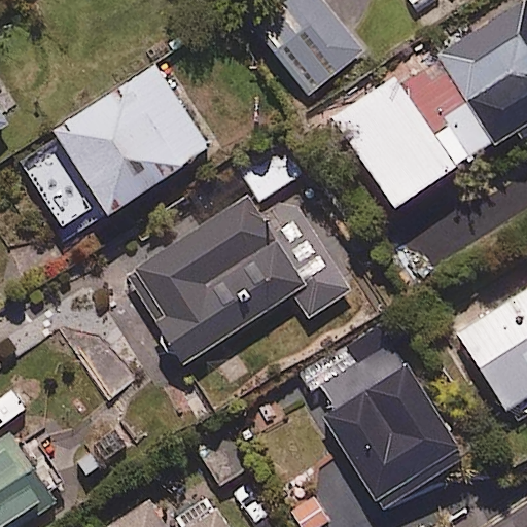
[(363,46),(325,0),(252,0),(242,9),(308,92),(363,46)]
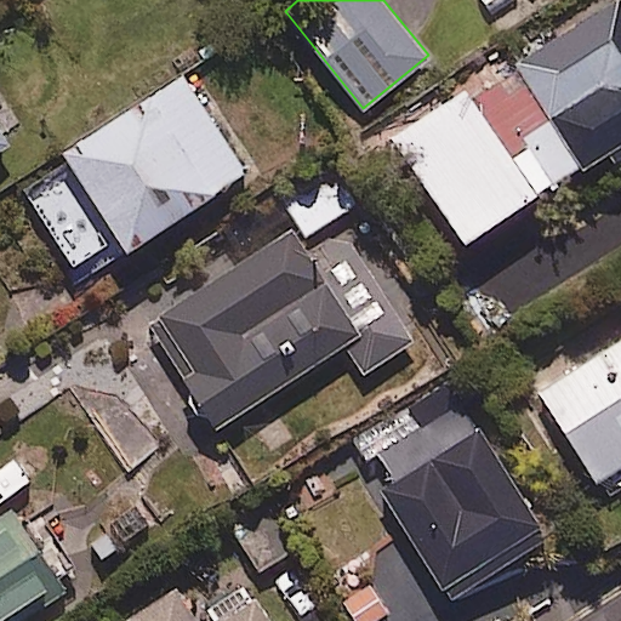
[(468,93),(535,195),(607,149),(615,161),(620,157),(620,3),(613,10),(608,3),(468,93)]
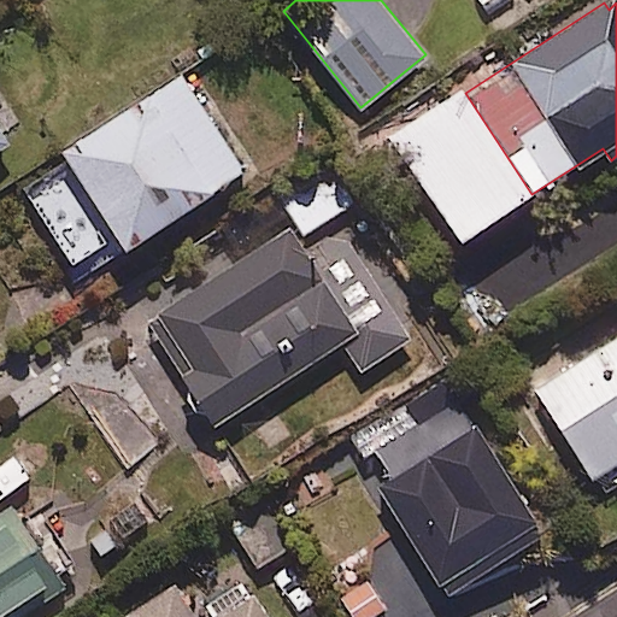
[(241,168),(178,72),(60,151),(82,183),(43,209),(83,270),(241,168)]
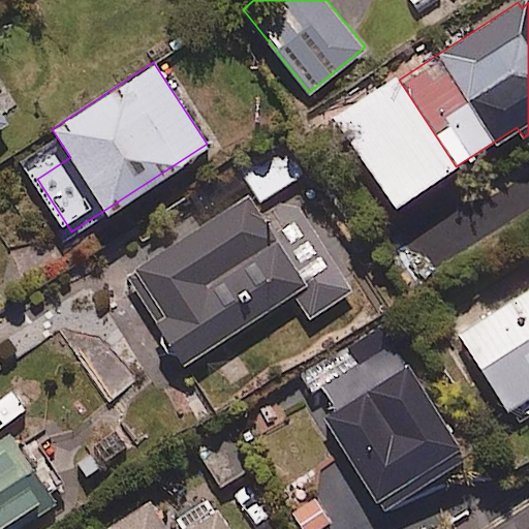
[(456,166),(399,80),(396,75),(334,116),(393,207),(456,166)]
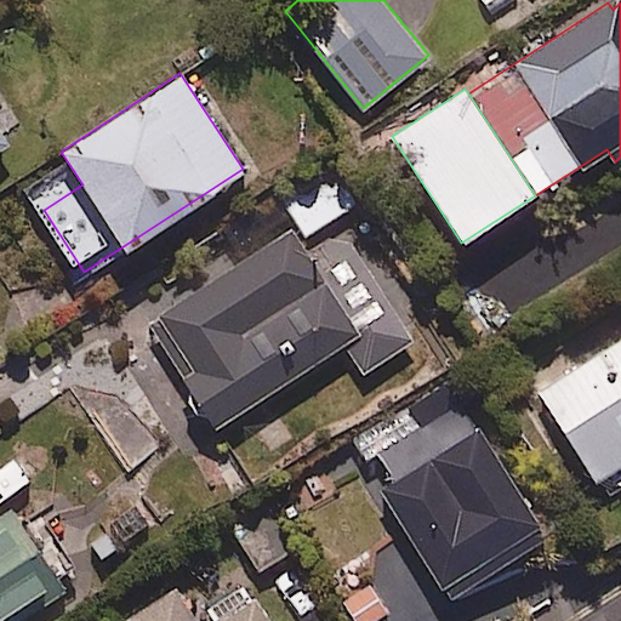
[(358,201),(342,178),(289,212),(303,237),(358,201)]
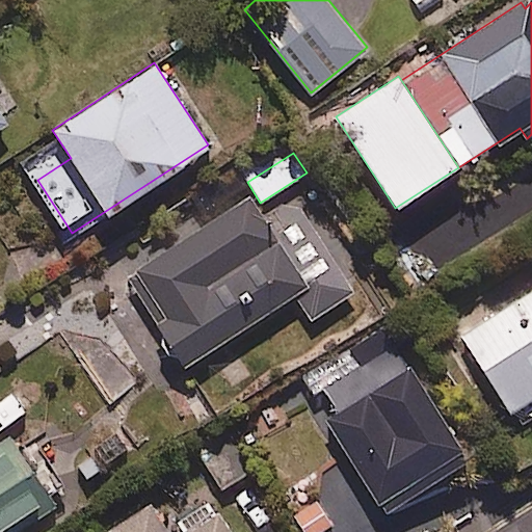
[(264,224),(246,196),(126,270),(183,363),(294,294),(309,318),(352,291),(298,203),(264,224)]
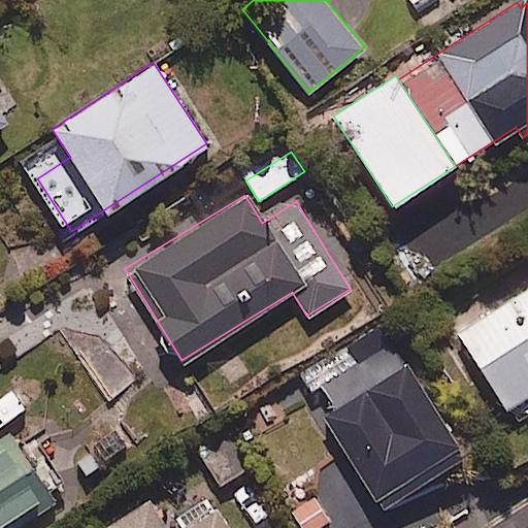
[(527,287),(457,331),(505,407),(527,392),(527,287)]
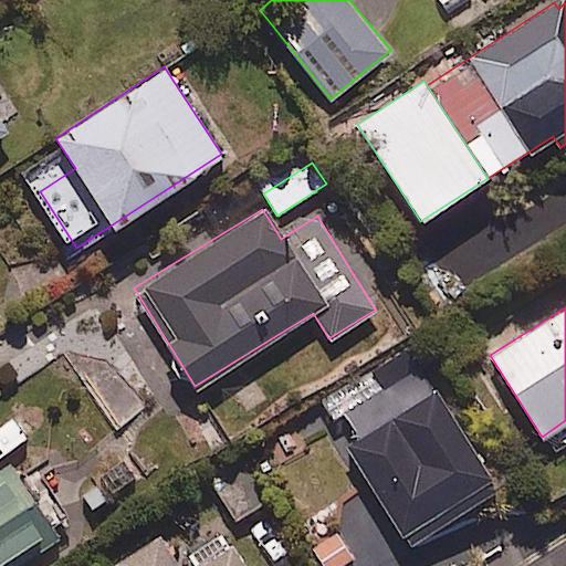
[(495,485),(410,348),(317,406),(370,491),(337,511),(370,565),(440,565),(419,533),(495,485)]
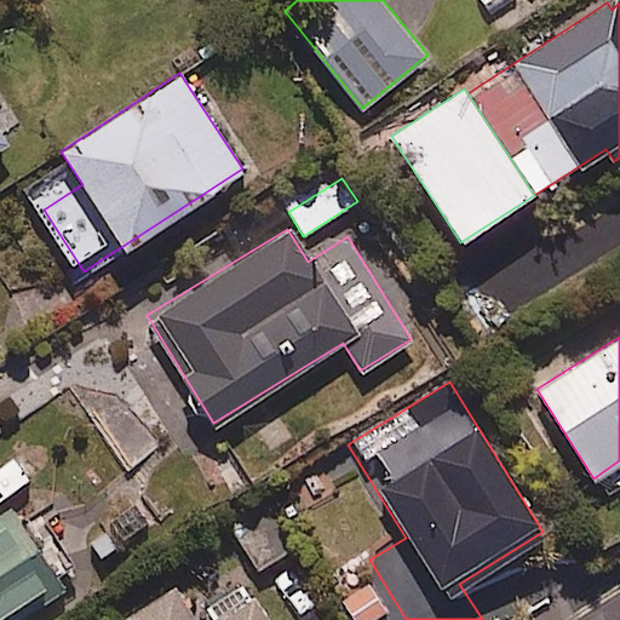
[(0,619),(11,619),(65,585),(12,506),(0,514),(0,619)]
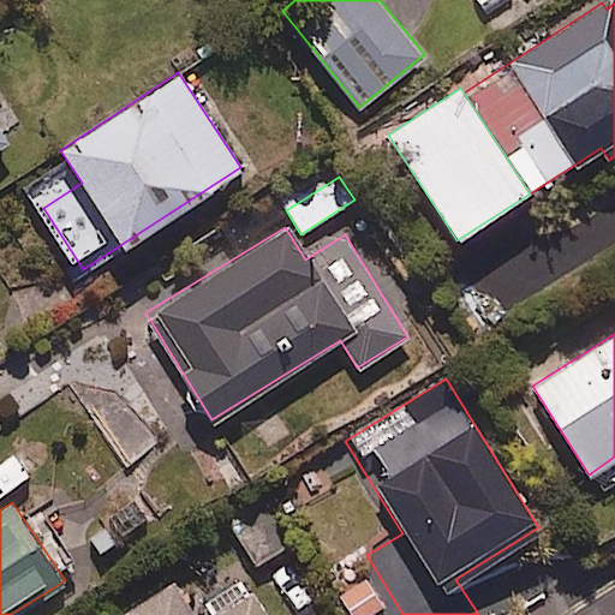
[(208,614),(195,614),(173,580),(123,613),(124,614),(267,614),(250,589),(208,614)]
